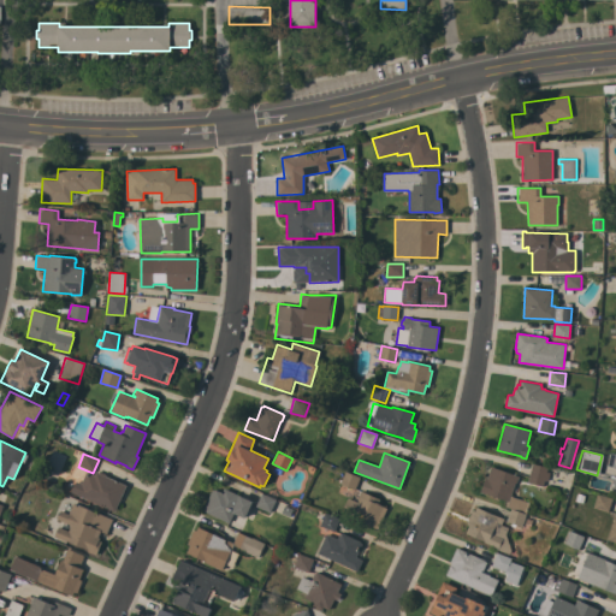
[(532,463),(548,468),(546,472),(550,473),(548,481),(544,480),(543,486),(527,483),(532,463)]
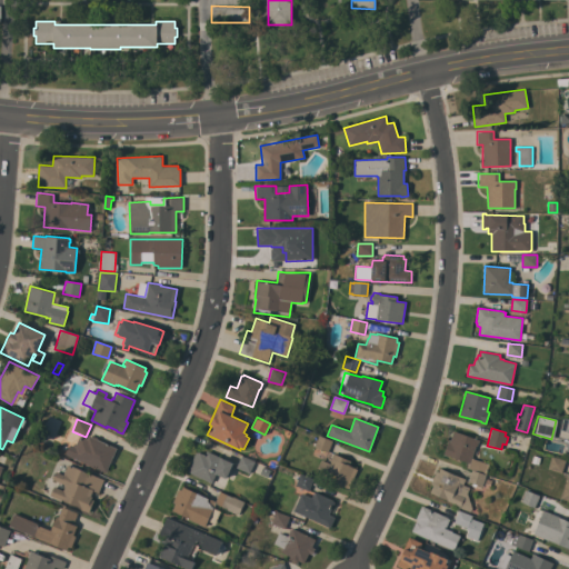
[(471,470),(467,468),(469,462),(449,456),(449,457),(443,455),(448,440),(450,441),(453,431),(479,440),(477,446),(476,446),(471,458),(489,465),(486,475),(471,470)]
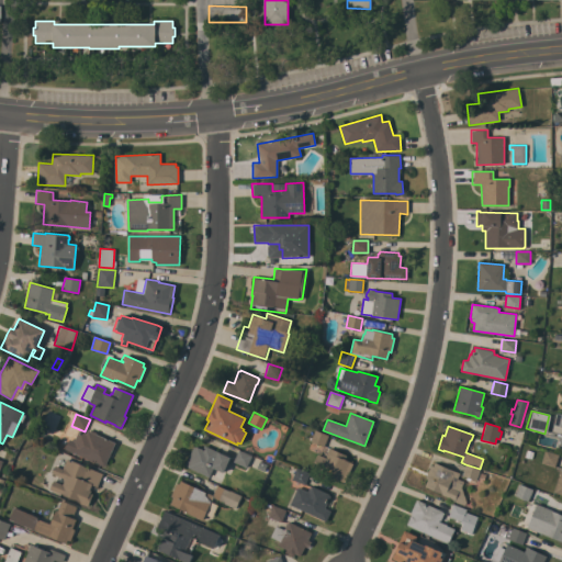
[(115,442),(104,467),(65,449),(69,438),(74,441),(78,430),(86,434),(87,430),(91,433),(92,430),(96,433),(96,434),(115,442)]
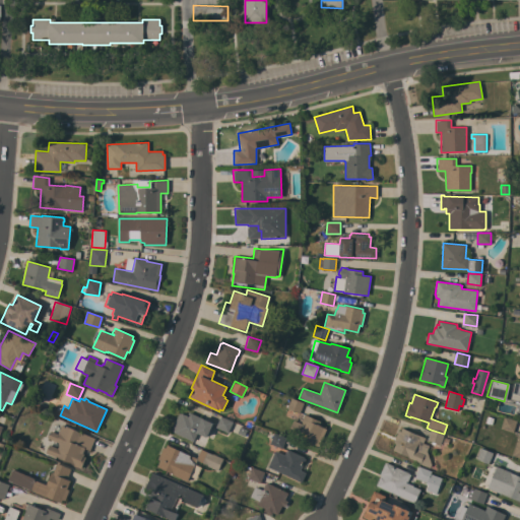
[(304,403),(300,413),(286,408),(291,398),(304,403)]
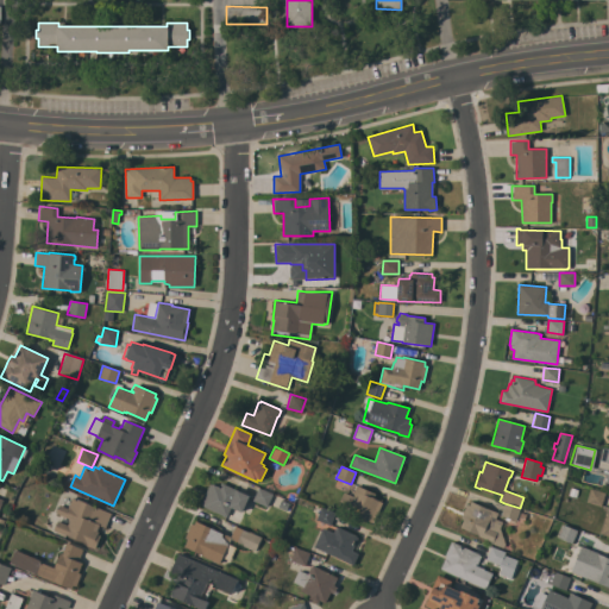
[(200,504),(209,483),(213,484),(220,487),(221,483),(250,496),(243,513),(231,508),(227,518),(200,504)]
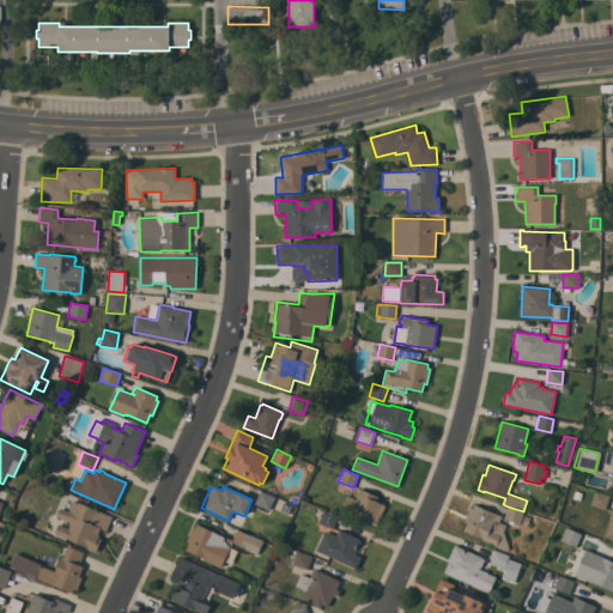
[(346,495),(354,499),(356,497),(356,496),(358,489),(378,497),(376,502),(384,505),(375,527),(339,510),(346,495)]
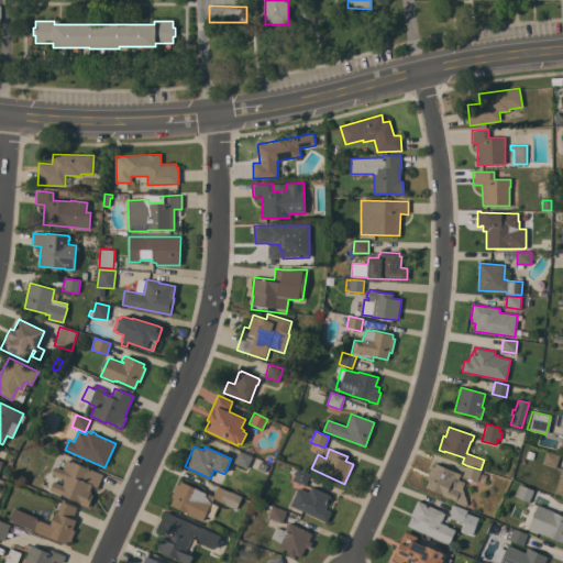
[(252,457),(246,468),(233,463),(239,451),(252,457)]
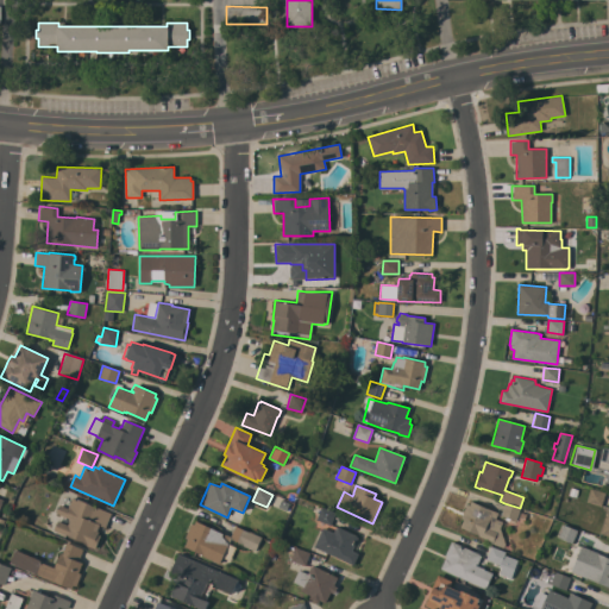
[(578,489),(576,497),(569,495),(570,488),(578,489)]
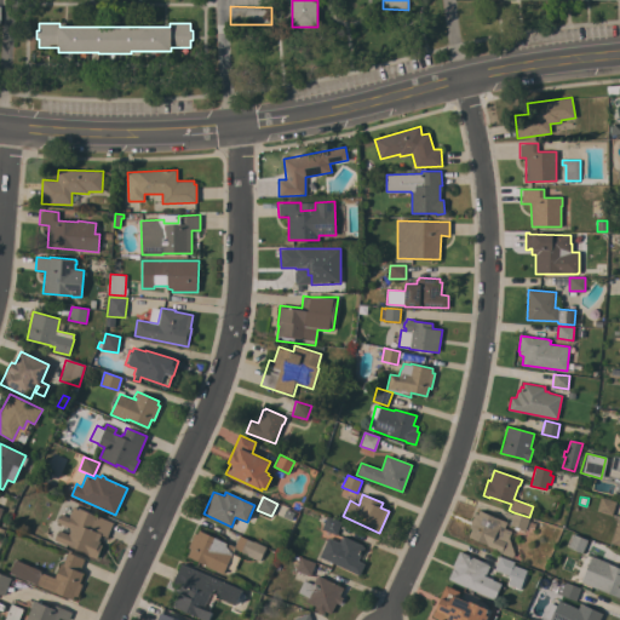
[(615,503),(612,516),(596,510),(601,498),(615,503)]
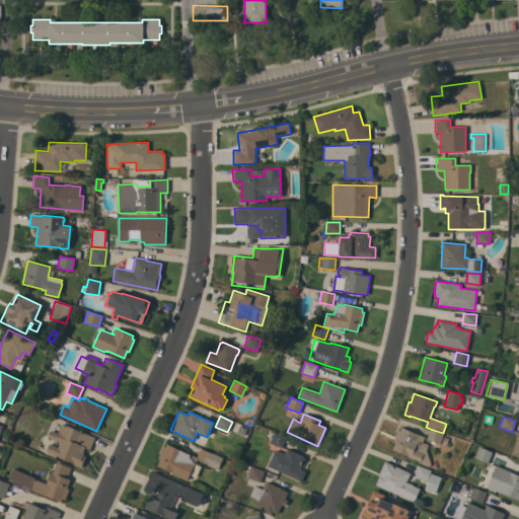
[(94,437),(89,450),(84,448),(82,452),(84,453),(83,455),(86,456),(81,467),(73,464),(74,463),(56,455),(55,456),(46,452),(49,444),(57,447),(60,442),(48,437),(51,430),(58,433),(62,423),(94,437)]
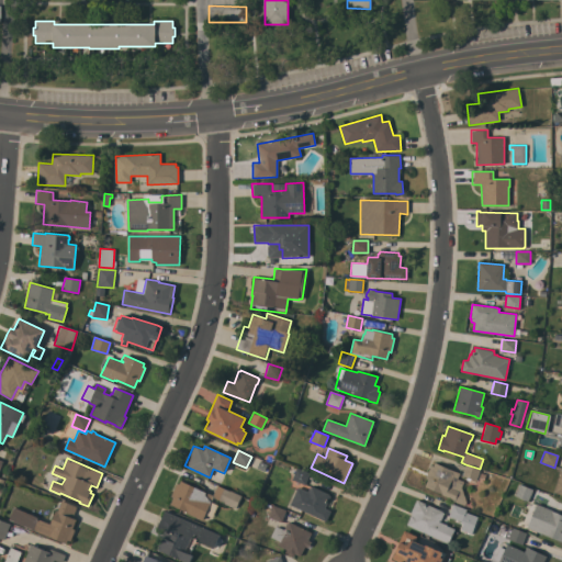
[(459,473),(457,479),(463,481),(461,486),(467,502),(464,505),(453,501),(453,502),(451,501),(452,498),(441,494),(441,493),(425,486),(427,479),(425,479),(430,465),(434,467),(435,462),(459,473)]
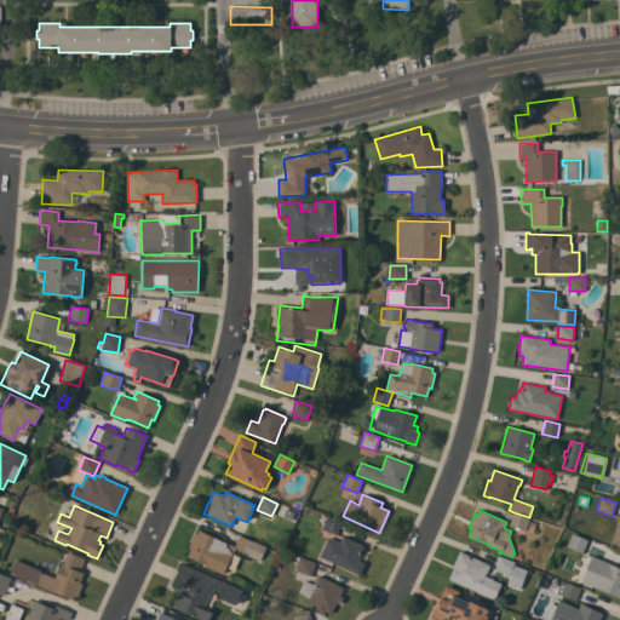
[(529,517),(524,529),(510,524),(514,512),(529,517)]
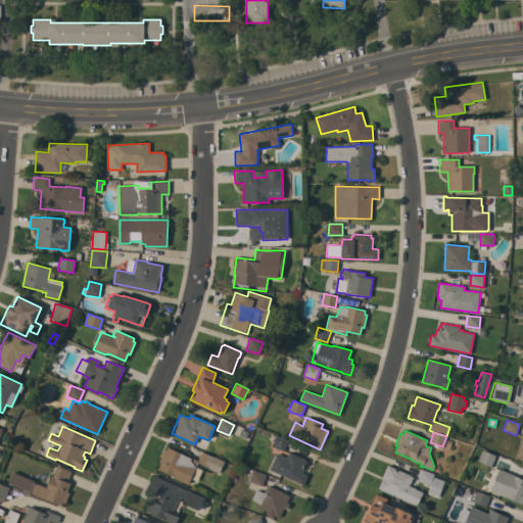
[(276,435),(288,440),(284,452),(272,446),(276,435)]
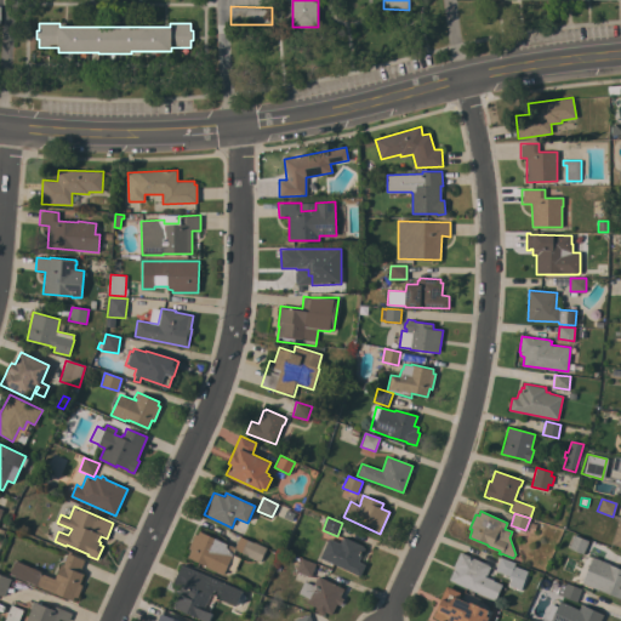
[(610,545),(620,547),(620,517),(617,517),(610,545)]
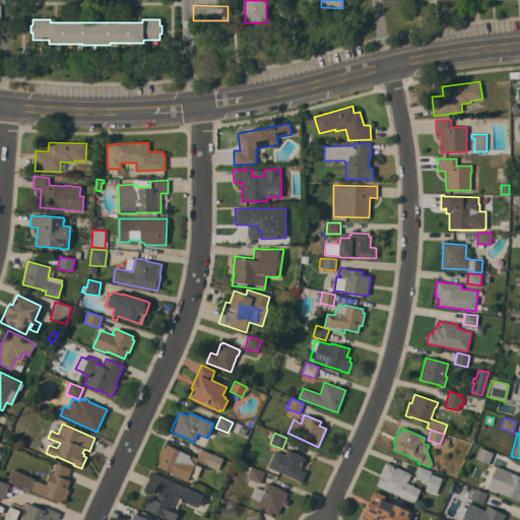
[(159,460),(157,459),(164,447),(166,448),(167,445),(189,456),(190,455),(196,458),(201,449),(222,459),(217,470),(207,465),(197,460),(195,464),(201,467),(196,478),(190,475),(187,481),(156,466),(159,460)]
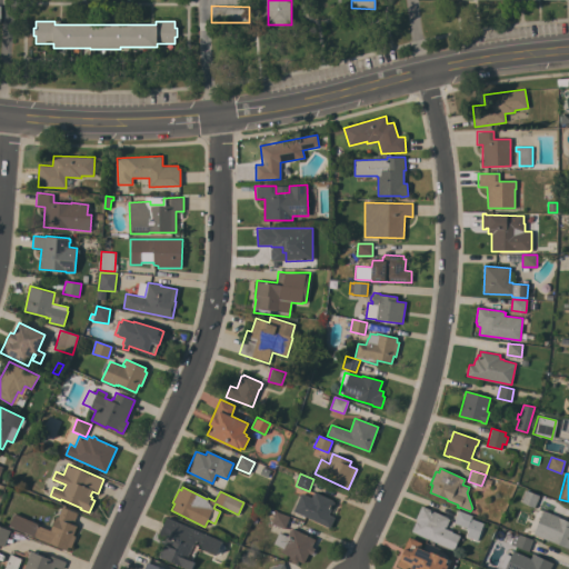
[(526,490),(539,496),(535,508),(521,502),(526,490)]
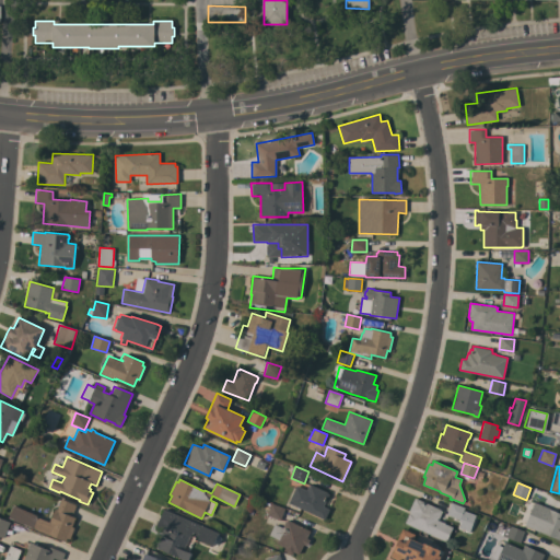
[(289,503),(296,486),(306,490),(308,485),(310,486),(311,485),(328,492),(327,493),(329,494),(323,506),(329,510),(325,520),(289,503)]
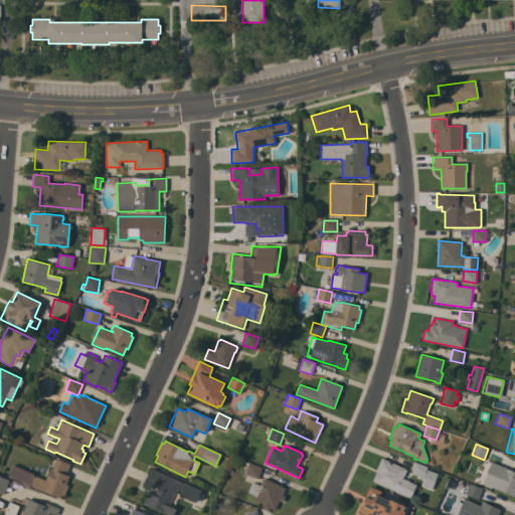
[(406,469),(405,470),(406,470),(403,477),(402,477),(402,478),(409,481),(409,482),(416,485),(410,498),(372,481),(377,470),(376,470),(381,458),(406,469)]
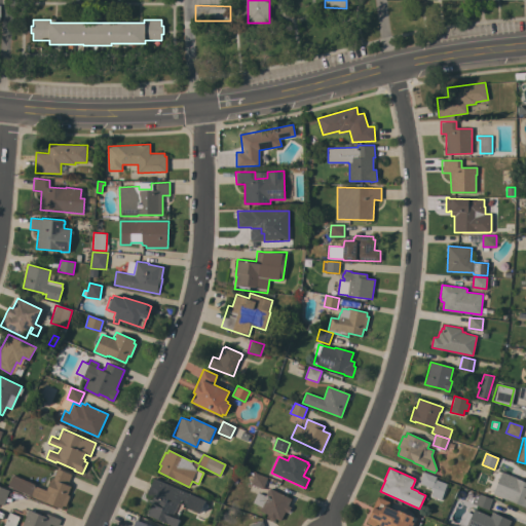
[(12,475),(34,484),(35,486),(46,490),(52,478),(53,478),(58,468),(71,475),(67,485),(71,486),(68,494),(70,495),(65,506),(63,505),(62,509),(45,501),(45,502),(7,486),(12,475)]
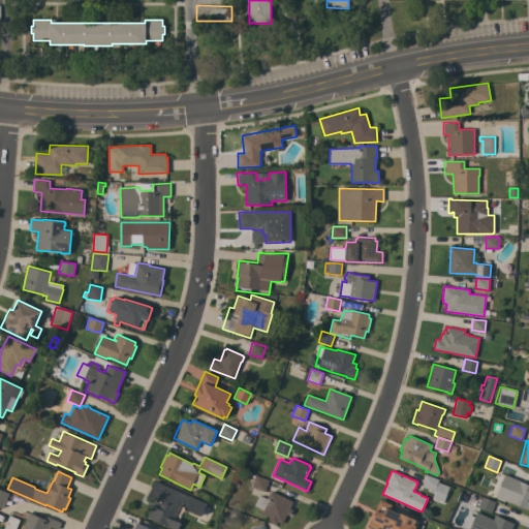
[(519,480),(528,484),(528,509),(496,496),(504,474),(519,480)]
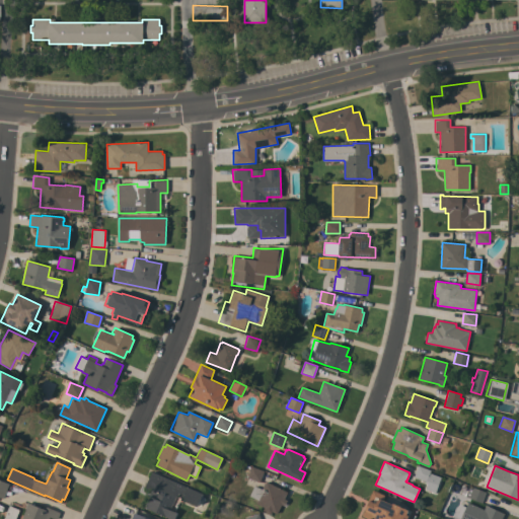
[(431,470),(427,482),(414,476),(418,466),(431,470)]
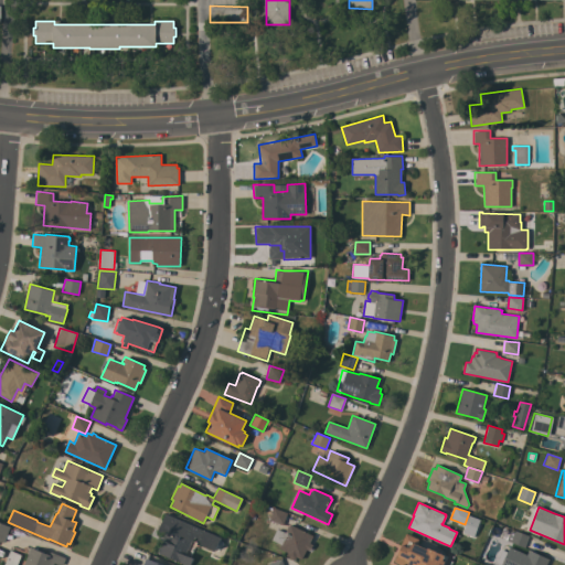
[(274,509),(287,513),(283,525),(269,520),(274,509)]
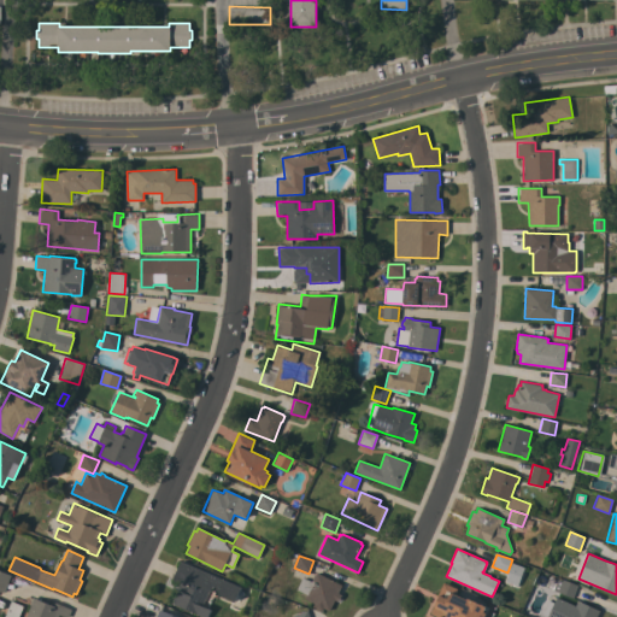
[(235,601),(209,589),(201,606),(211,610),(207,616),(204,616),(171,604),(181,582),(172,579),(181,560),(241,587),(235,601)]
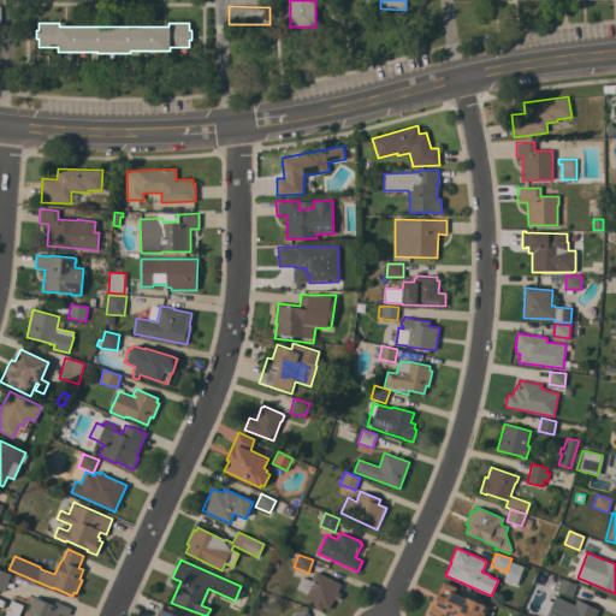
[(4,592),(0,590),(0,569),(11,574),(4,592)]
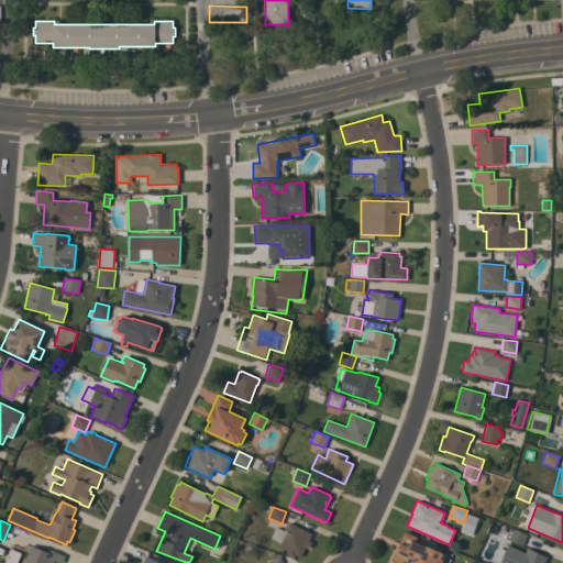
[(312,533),(309,541),(312,542),(308,550),(307,549),(300,561),(286,553),(287,551),(277,545),(279,542),(271,538),(276,527),(285,530),(286,529),(285,528),(287,523),(288,523),(289,522),(312,533)]
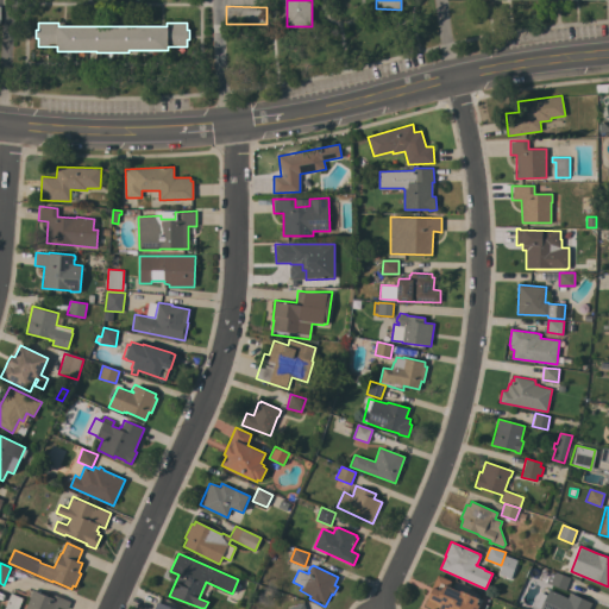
[(570,578),(565,590),(546,583),(551,572),(554,573),(556,572),(570,578)]
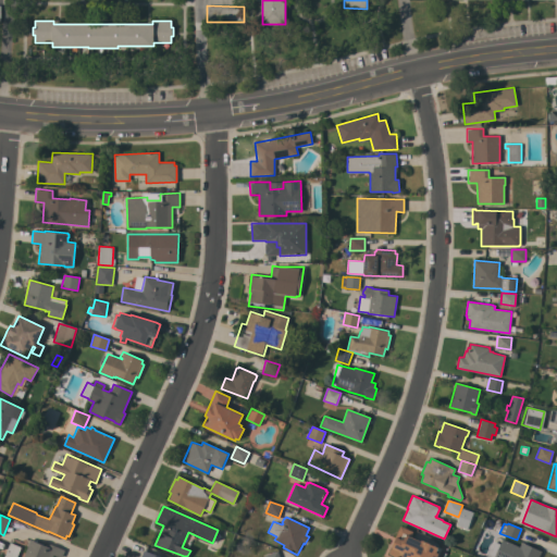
[(436,556),(396,556),(390,554),(396,537),(395,537),(400,525),(412,531),(410,536),(421,541),(422,540),(441,548),(436,556)]
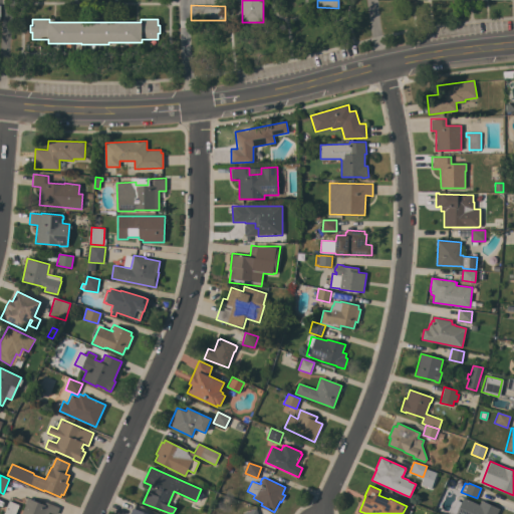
[(21,513),(26,504),(24,504),(27,498),(44,505),(45,502),(59,508),(56,513),(53,513),(49,512),(48,513),(21,513)]
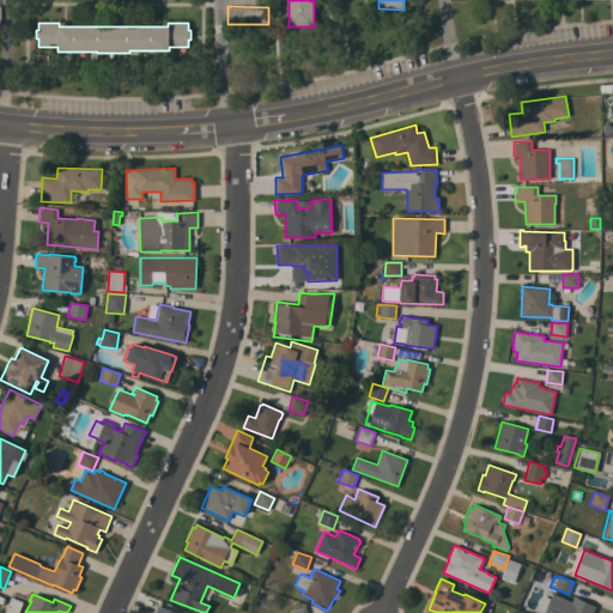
[(4,612),(11,596),(23,602),(18,612),(4,612)]
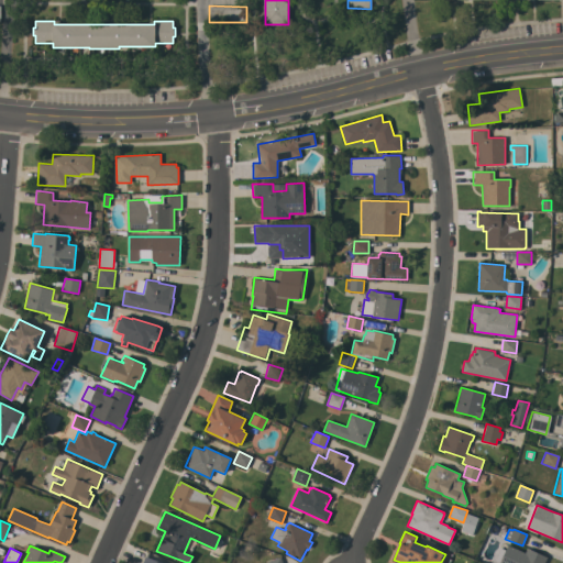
[(521,562),(526,554),(525,553),(527,548),(548,558),(544,562),(521,562)]
